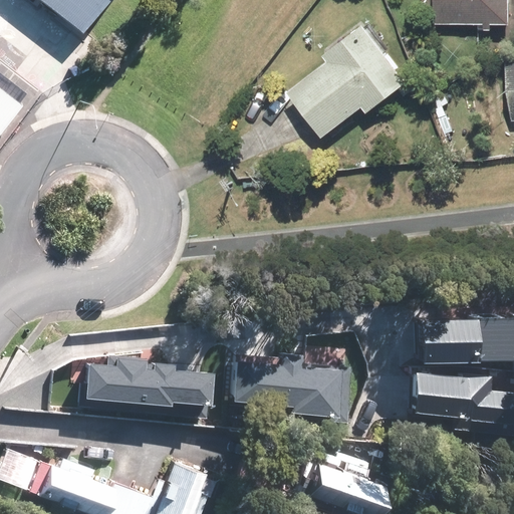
[(12,0),(64,40),(95,0),(12,0)]
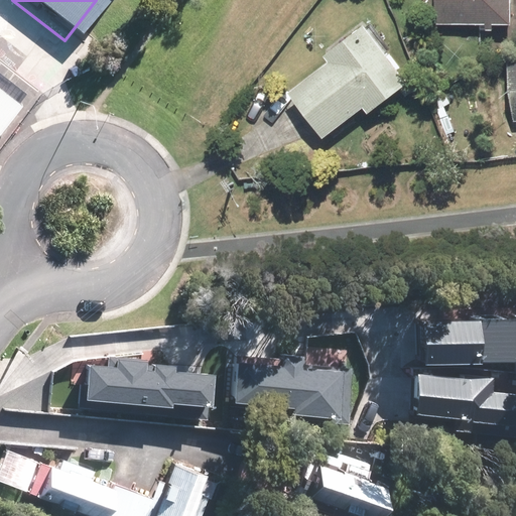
[(506,24),(505,0),(436,0),(437,25),(506,24)]
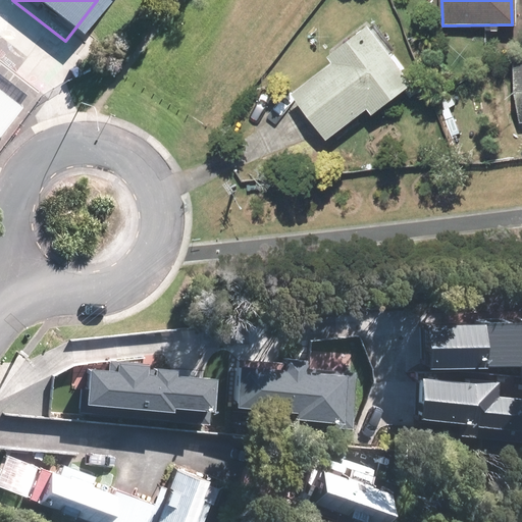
[(408,84),(368,32),(332,59),(336,64),(293,98),(325,140),(366,108),(370,113),(408,84)]
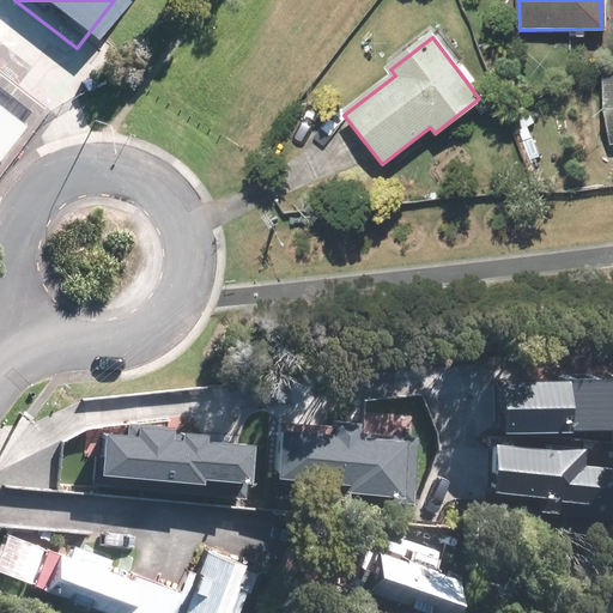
[(0,109),(0,156),(23,128),(0,109)]
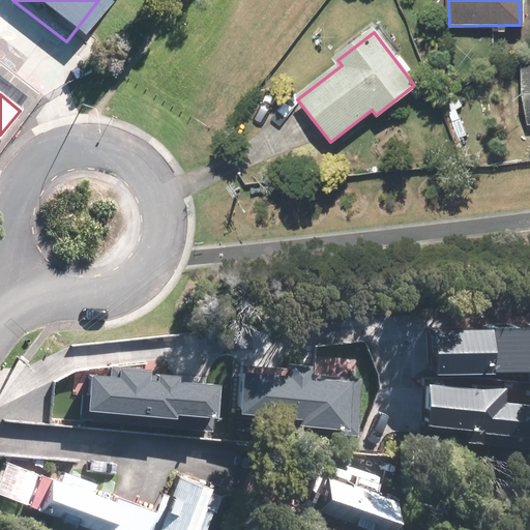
[(262,375),(168,359),(159,411),(254,425),(262,375)]
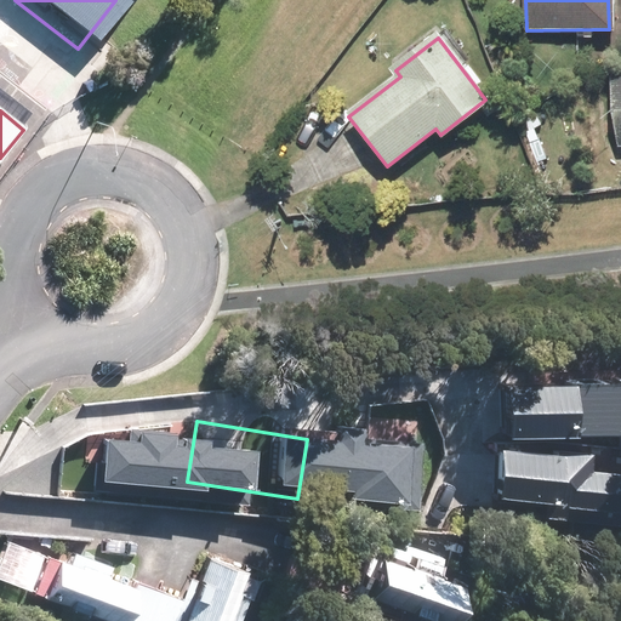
[(165,497),(170,453),(79,444),(79,450),(75,490),(165,497)]
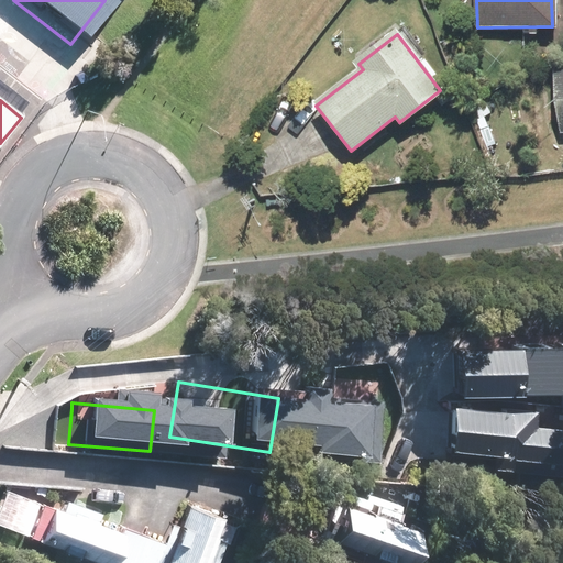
[(198,562),(216,516),(185,504),(163,562),(198,562)]
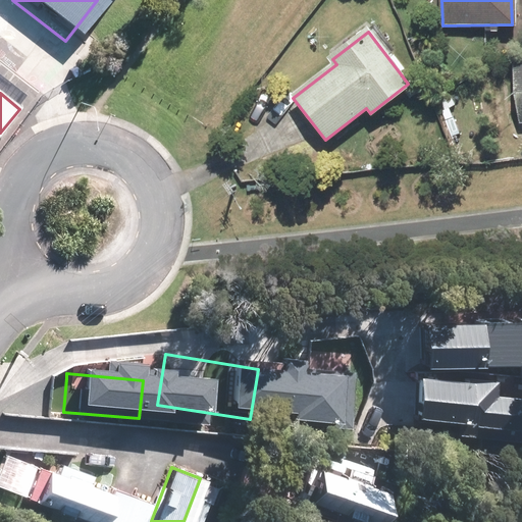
[(374,489),(316,468),(305,500),(363,520),(374,489)]
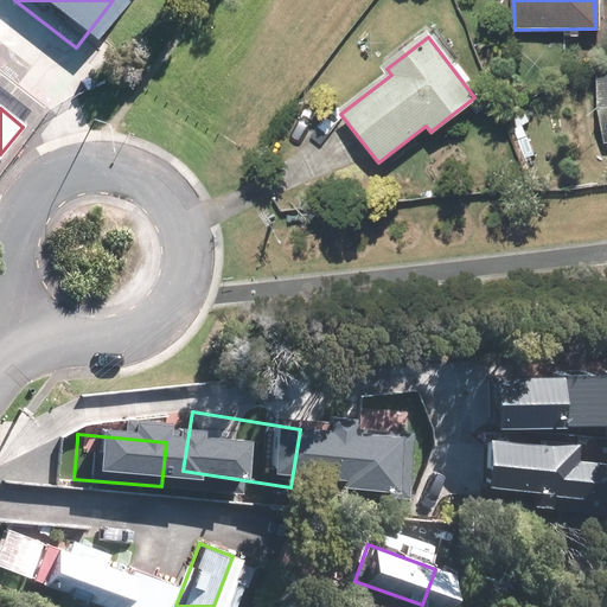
[(112,606),(125,573),(53,548),(42,581),(112,606)]
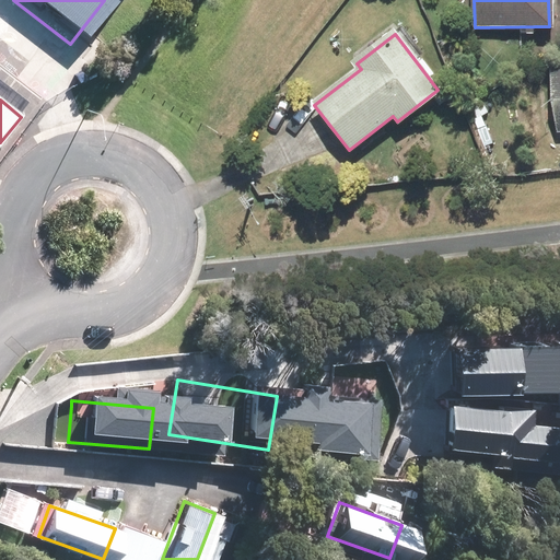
[(130,559),(141,533),(119,524),(106,559),(130,559)]
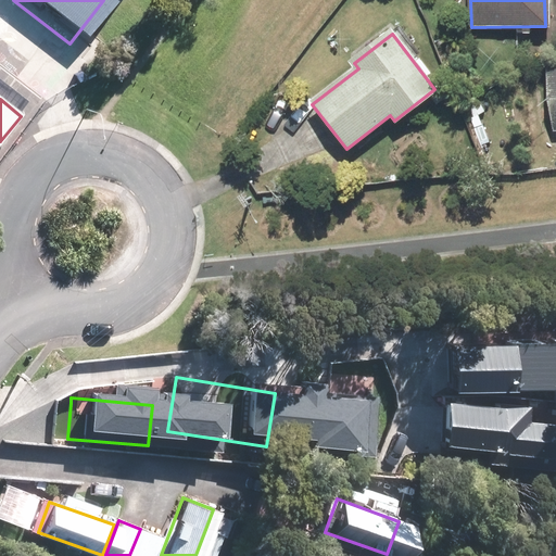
[(159,555),(166,538),(143,529),(134,555),(159,555)]
